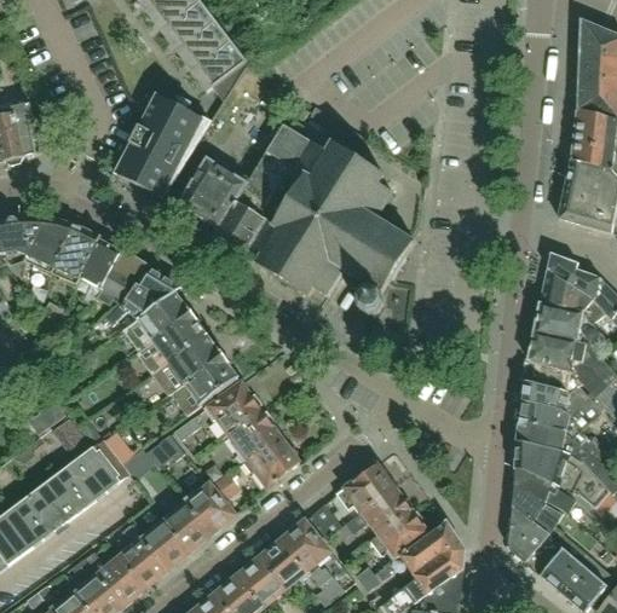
[(156,0),(150,5),(166,25),(199,0),(156,0)]
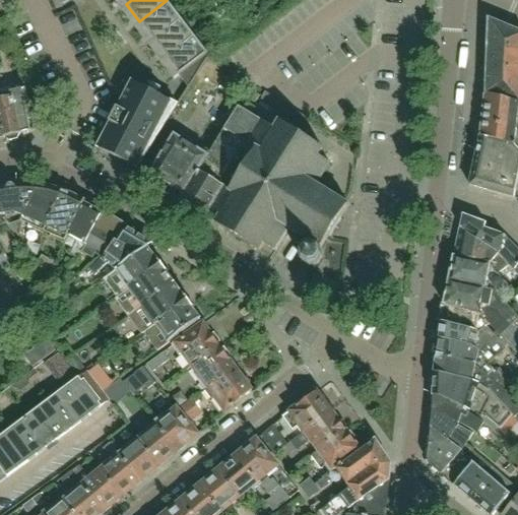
[(167,0),(139,21),(152,39),(181,16),(169,0),(167,0)]
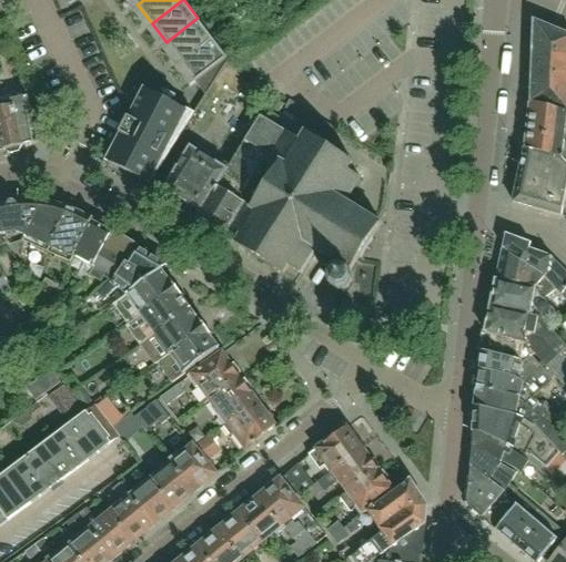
[(564,118),(565,119),(565,29),(531,14),(531,17),(529,55),(527,96),(565,110),(564,114),(564,118)]
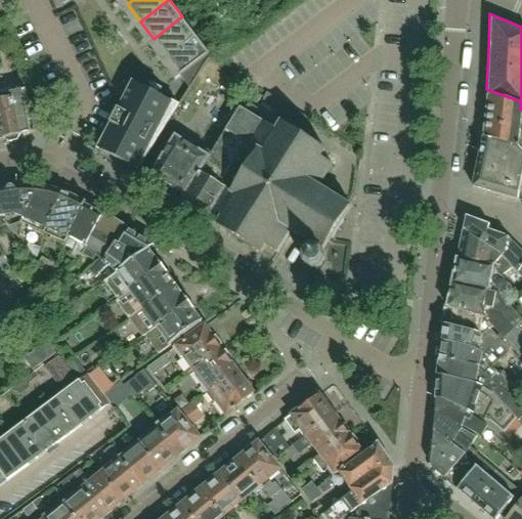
[(182,16),(154,39),(167,56),(196,34),(182,16)]
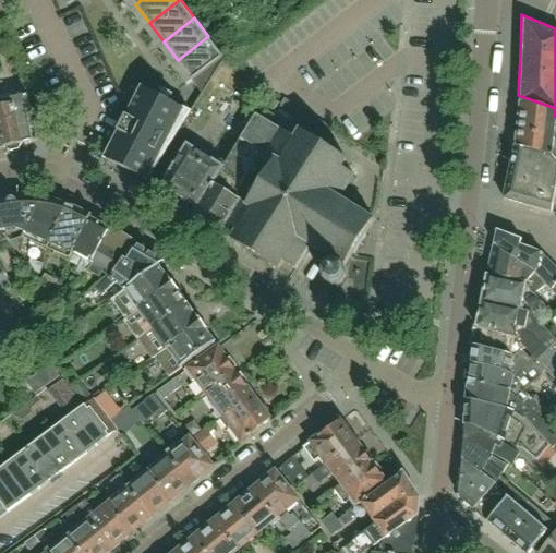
[(200,89),(222,55),(208,36),(178,60),(190,76),(197,86),(200,89)]
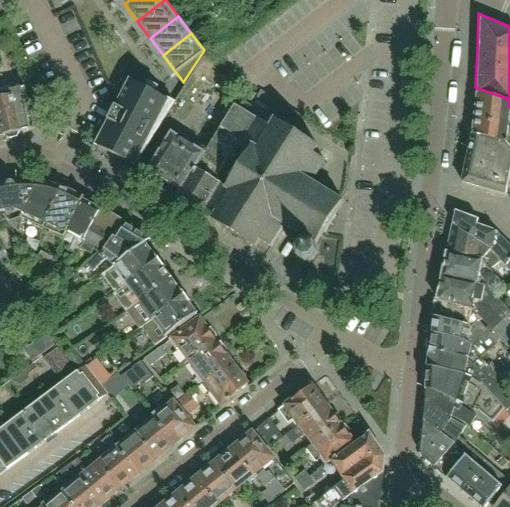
[(172,99),(171,98),(128,76),(117,98),(114,102),(113,102),(106,116),(107,117),(106,119),(94,141),(94,142),(133,162),(140,151),(172,100),(172,99)]
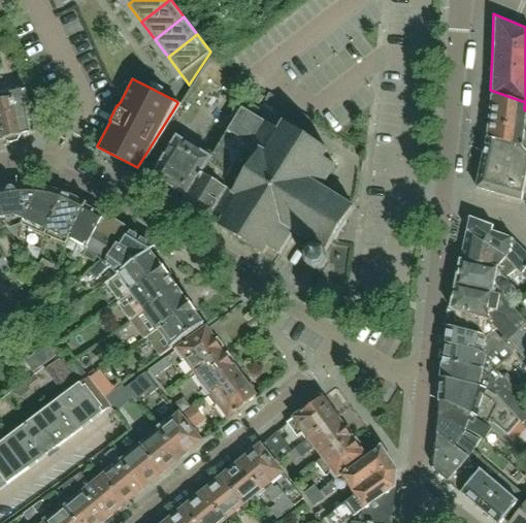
[(27,100),(24,86),(9,89),(8,86),(8,85),(0,87),(0,135),(1,135),(2,135),(6,139),(14,137),(18,131),(21,130),(29,128),(23,101),(27,100)]
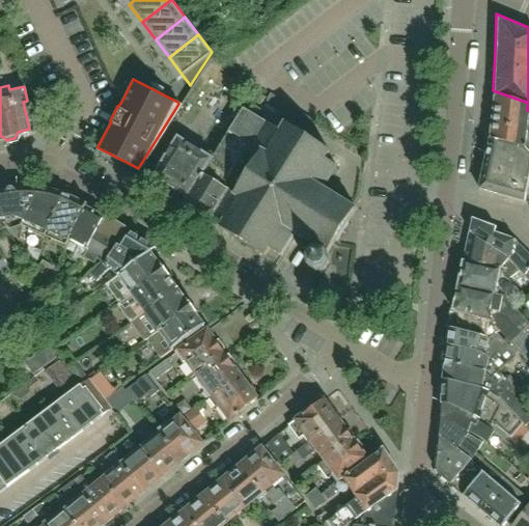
[(258,101),(262,92),(253,87),(250,92),(249,94),(258,101)]
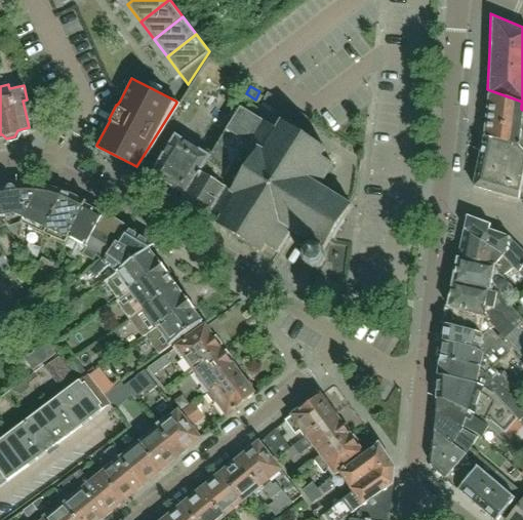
[(519,143),(522,148),(522,110),(521,109),(521,106),(522,102),(487,89),(487,90),(487,92),(485,112),(482,133),(519,143)]
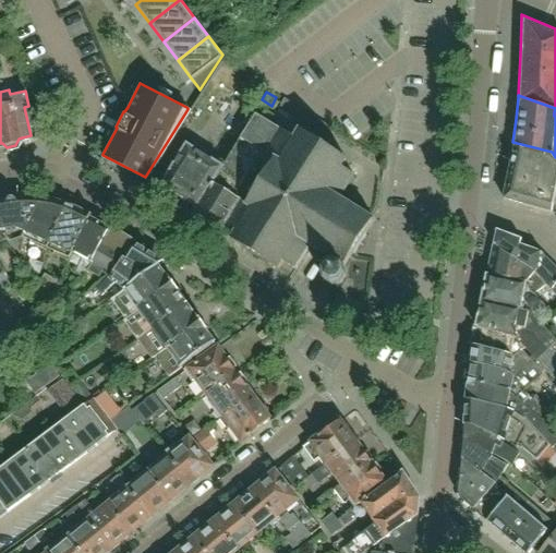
[(337,194),(352,170),(340,164),(345,155),(298,127),(292,134),(254,109),(220,164),(221,165),(191,213),(217,229),(221,221),(233,229),(229,237),(276,265),(280,257),(293,265),(307,242),(311,243),(310,245),(312,247),(313,245),(325,252),(324,254),(326,255),(327,253),(328,254),(326,260),(325,260),(321,267),(322,276),(329,281),(339,279),(343,272),(341,262),(350,248),(352,250),(364,230),(362,229),(371,215),(370,215),(371,213),(369,212),(367,213),(357,206),(358,205),(354,203),(353,204),(343,197),(345,196),(341,194),(340,196),(337,194)]
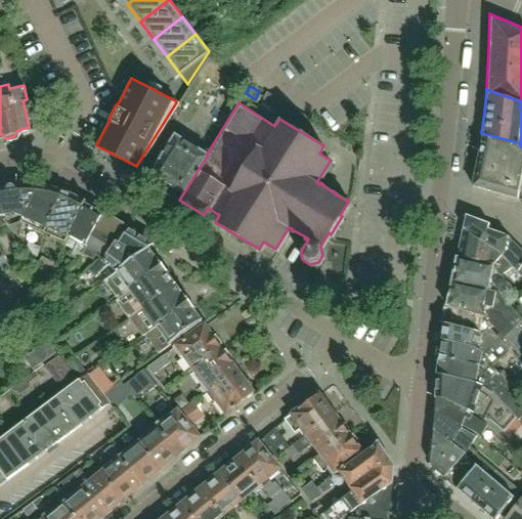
[(179,200),(208,155),(207,154),(173,133),(167,143),(161,139),(150,157),(156,161),(149,171),(167,181),(162,188),(179,200)]
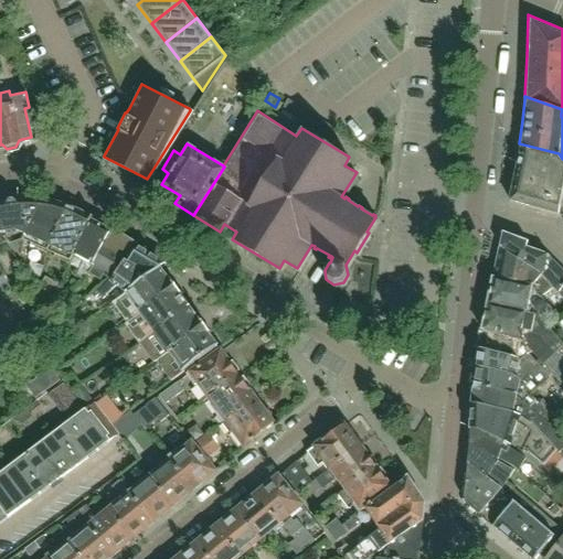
[(558,211),(562,181),(562,159),(559,153),(519,143),(508,196),(558,211)]
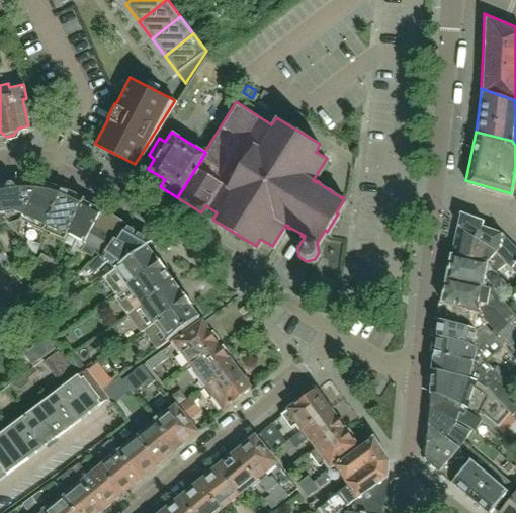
[(21,209),(32,188),(32,181),(23,181),(21,181),(0,184),(0,211),(13,229),(19,217),(18,216),(21,209)]
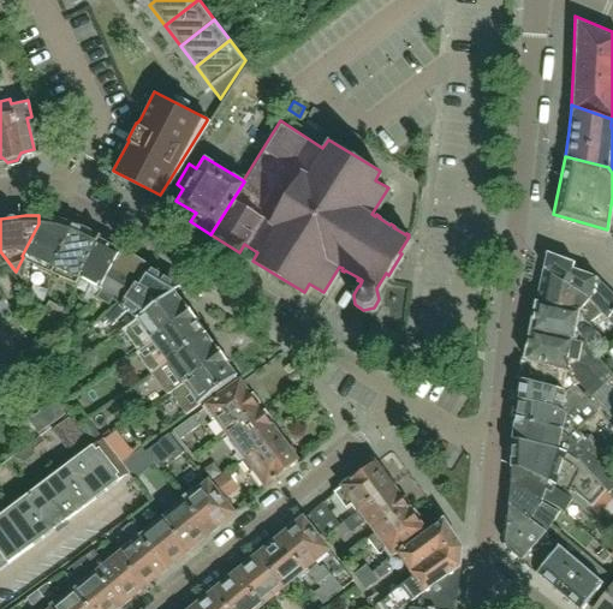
[(49,268),(71,221),(55,218),(46,216),(39,215),(39,224),(25,249),(22,256),(23,257),(16,272),(19,276),(25,257),(30,260),(29,262),(47,272),(49,268)]
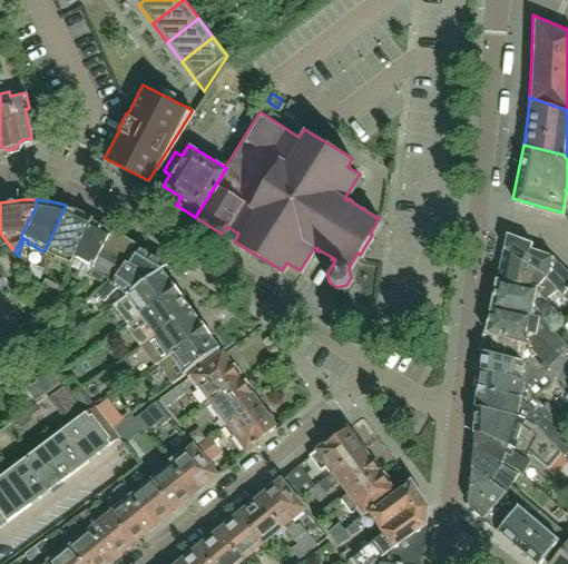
[(71,253),(91,217),(78,210),(68,206),(66,205),(46,248),(52,251),(51,255),(66,261),(71,253)]
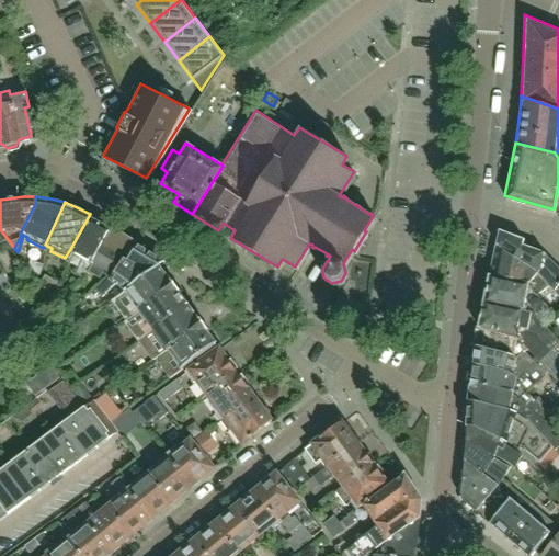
[(84,268),(109,225),(90,214),(70,249),(79,254),(71,269),(79,272),(84,268)]
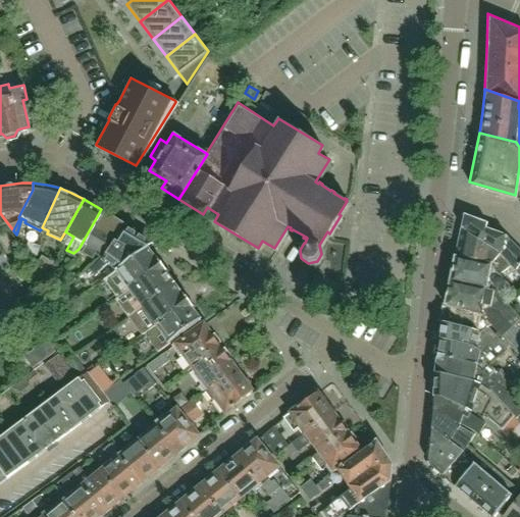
[(117,241),(126,224),(101,209),(79,249),(90,255),(94,249),(105,254),(114,239),(117,241)]
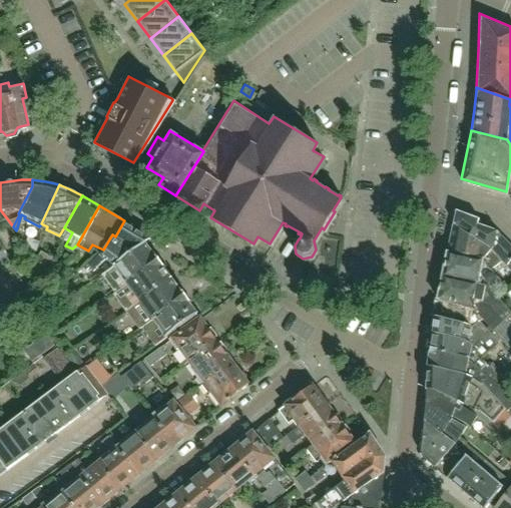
[(510,242),(495,226),(476,220),(477,215),(456,207),(452,220),(485,238),(491,242),(502,257),(510,267),(510,242)]
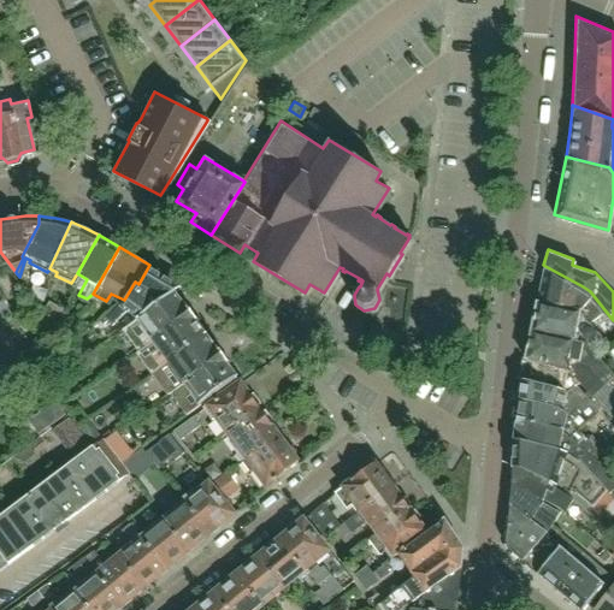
[(136,314),(171,288),(178,283),(178,282),(149,265),(139,284),(135,282),(124,300),(122,306),(116,302),(102,313),(111,321),(127,308),(136,314)]
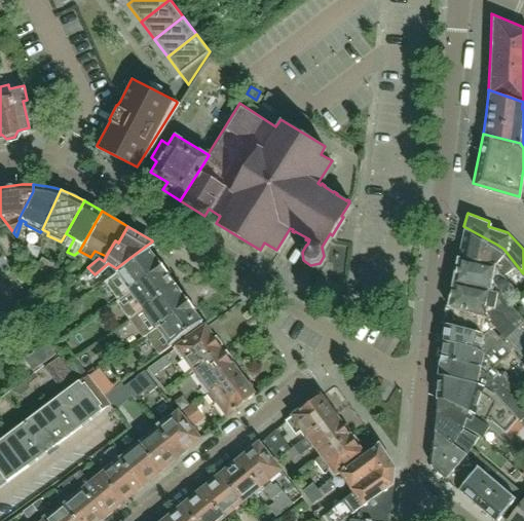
[(503,249),(497,245),(463,226),(458,255),(494,260),(493,261),(502,272),(515,263),(503,249)]
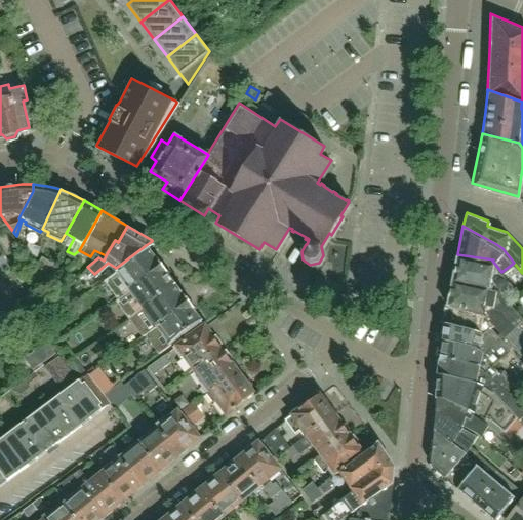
[(37,245),(27,241),(25,245),(34,256),(37,245)]
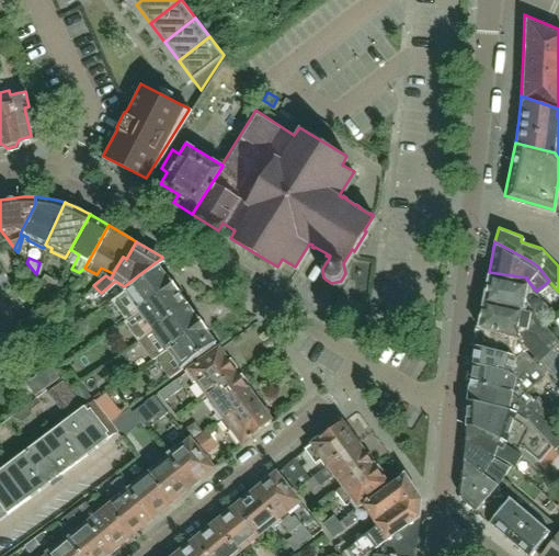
[(125,316),(172,281),(167,274),(166,275),(156,262),(124,286),(111,295),(125,316)]
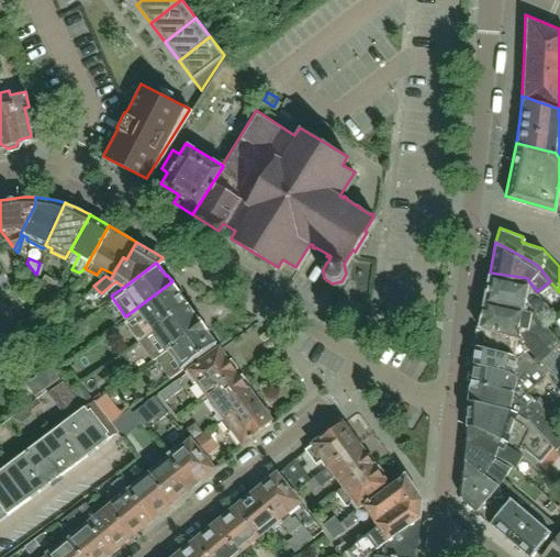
[(46,288),(47,289),(54,281),(56,279),(53,277),(44,271),(38,278),(46,288)]
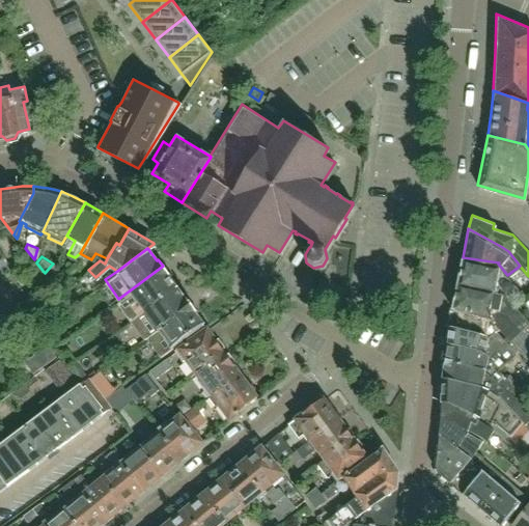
[(507,275),(498,264),(499,263),(463,257),(456,283),(493,288),(501,289),(503,291),(505,280),(508,277),(507,275)]
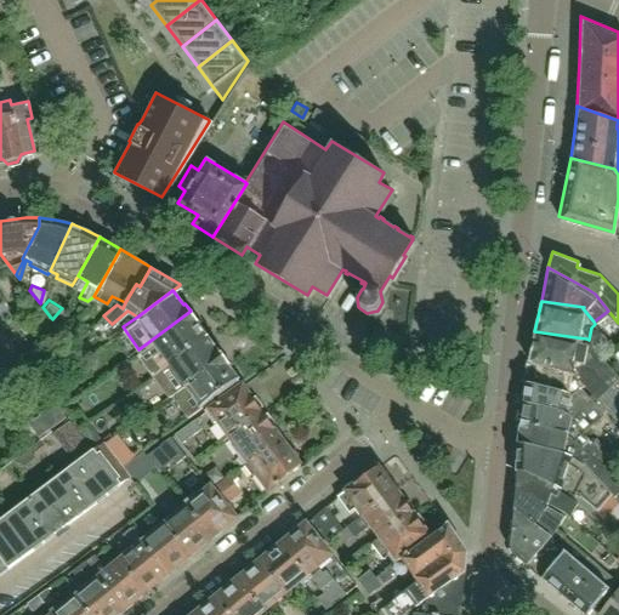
[(60,311),(52,319),(50,323),(58,334),(66,326),(68,323),(67,320),(60,311)]
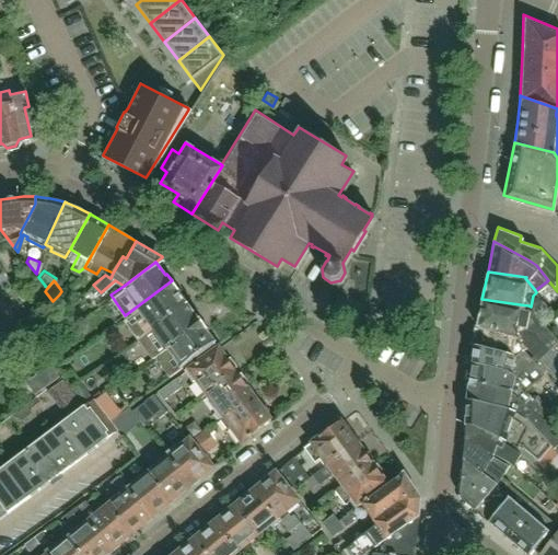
[(138,335),(140,334),(185,301),(175,288),(176,287),(172,280),(125,315),(125,321),(134,334),(138,335)]
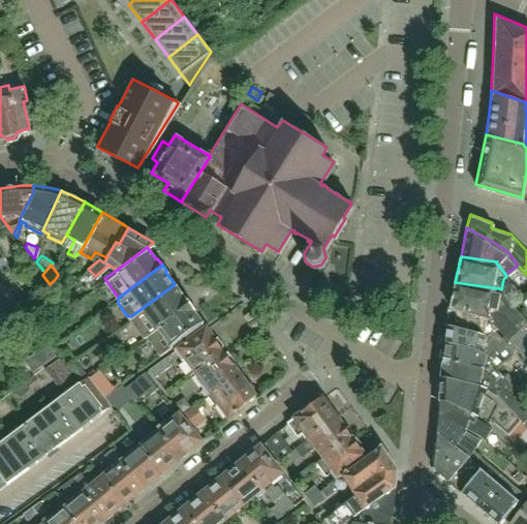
[(50,284),(58,296),(65,290),(56,278),(50,284)]
